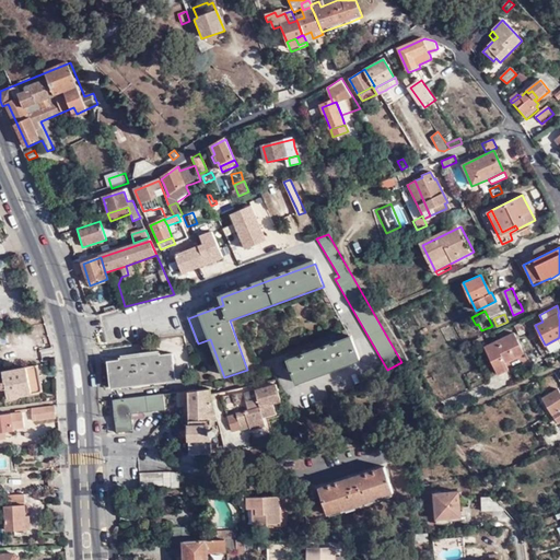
[(516,338),(489,351),(502,378),(513,374),(510,366),(526,358),(516,338)]
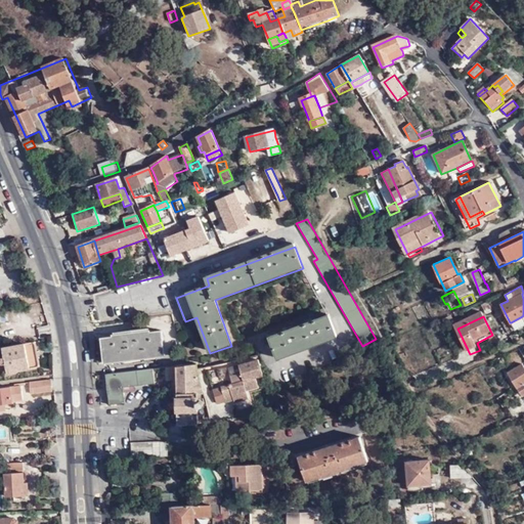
[(523,323),(523,319),(522,316),(511,322),(515,329),(523,323)]
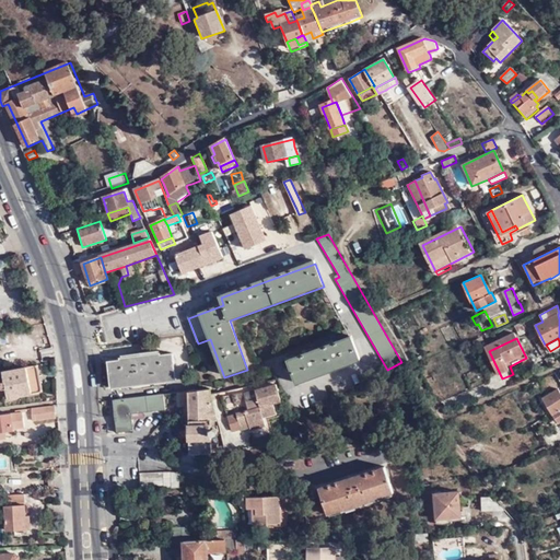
[(351,339),(289,362),(298,386),(360,363),(351,339)]
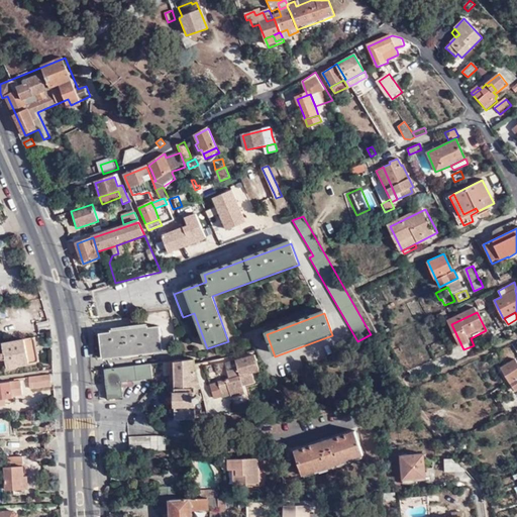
[(162,352),(158,329),(146,330),(146,328),(112,332),(112,335),(101,336),(103,358),(162,352)]
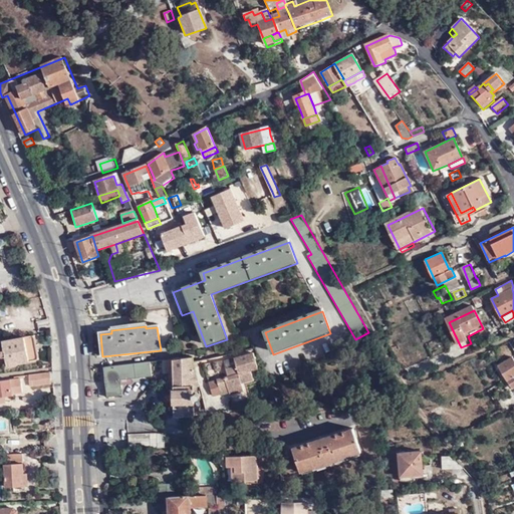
[(6,350),(0,351),(0,359),(7,358),(9,367),(17,366),(16,363),(40,359),(36,336),(4,341),(6,350)]
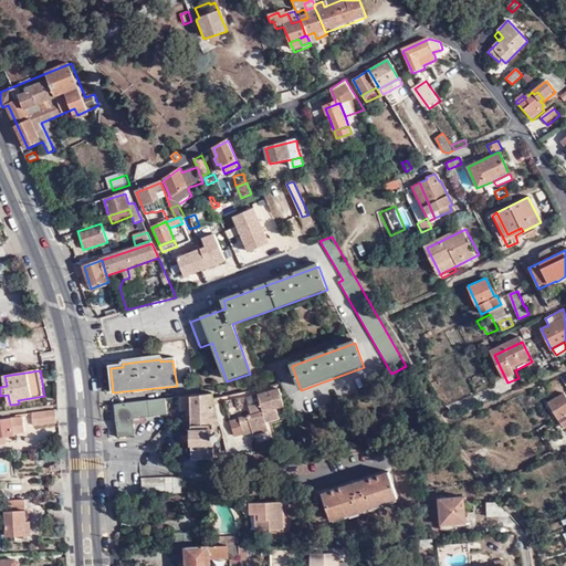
[(251,413),(239,417),(243,435),(244,435),(252,432),(253,436),(269,431),(266,422),(280,418),(276,408),(284,406),(280,388),(247,397),(251,413)]
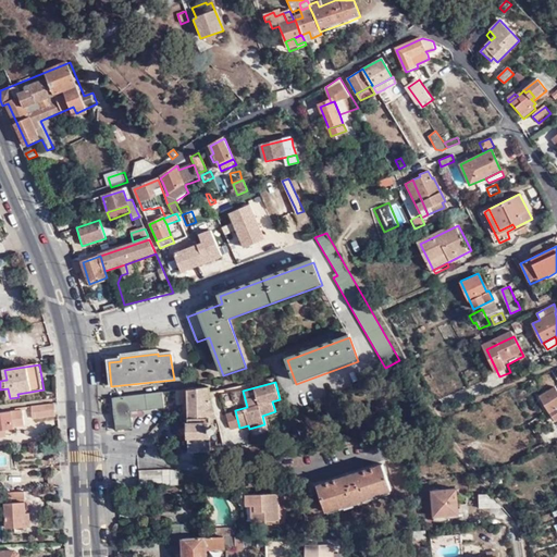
[(556,391),(555,387),(540,396),(553,420),(556,417),(556,391)]
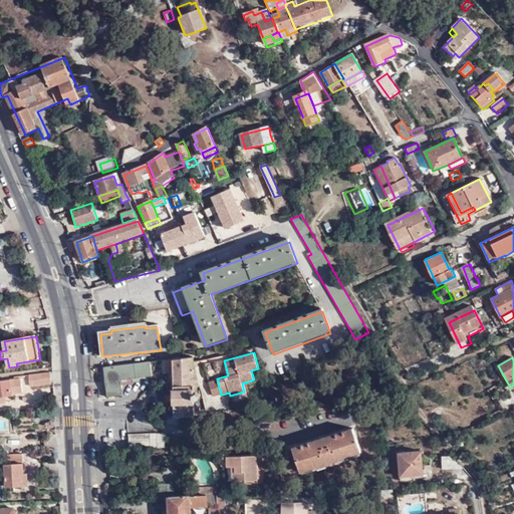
[(175,419),(201,417),(200,409),(194,409),(194,401),(196,401),(198,402),(199,401),(200,400),(200,399),(200,398),(200,397),(199,396),(198,395),(197,396),(196,396),(194,397),(194,387),(200,387),(195,362),(194,358),(181,359),(174,360),(174,374),(175,419)]
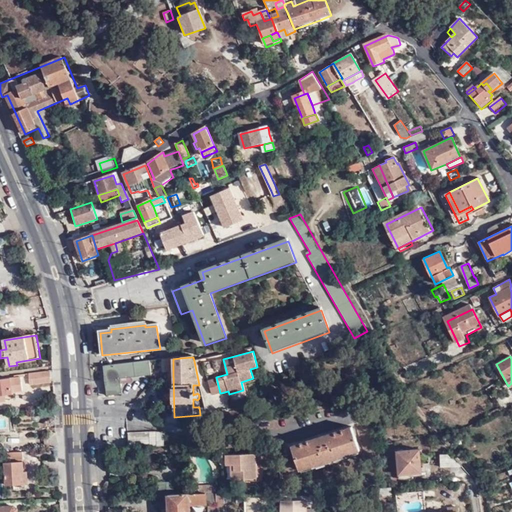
[(222,360),(212,361),(212,363),(214,370),(220,370),(223,361),(222,360)]
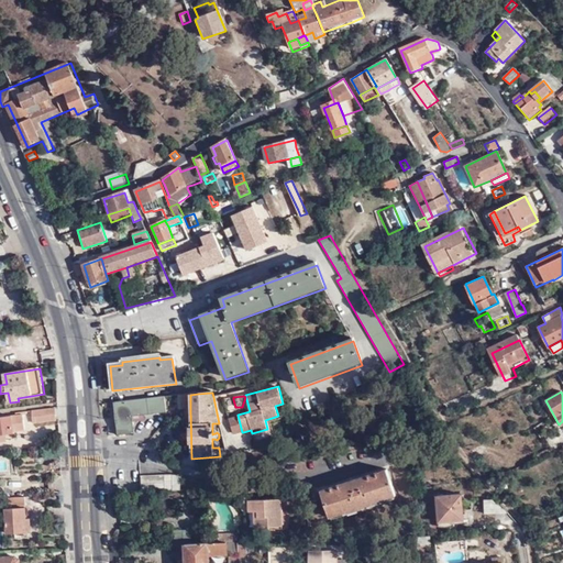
[(165,398),(114,404),(117,437),(133,434),(132,424),(147,423),(146,416),(166,415),(165,398)]
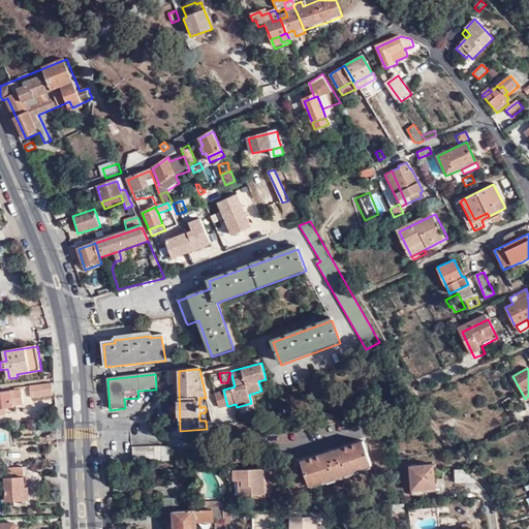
[(53,395),(52,383),(28,386),(28,392),(35,391),(36,397),(53,395)]
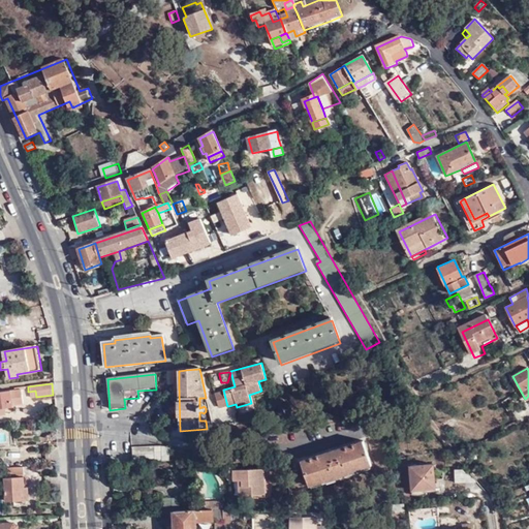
[(0,393),(0,414),(13,413),(12,405),(24,403),(22,390),(25,390),(25,386),(16,389),(16,391),(0,393)]
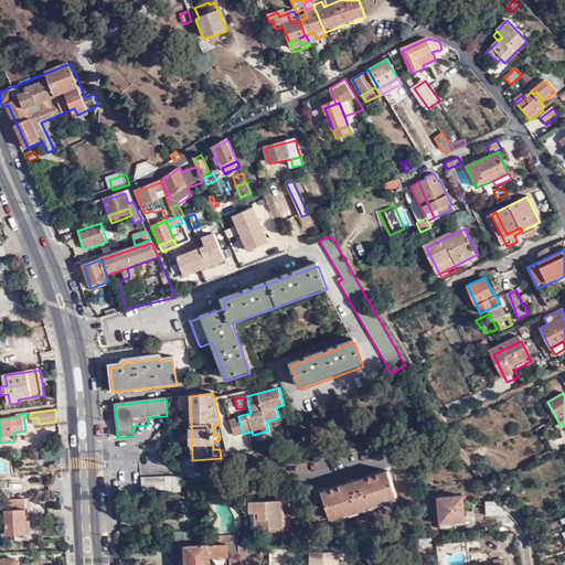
[(243,434),(238,416),(230,419),(234,436),(243,434)]
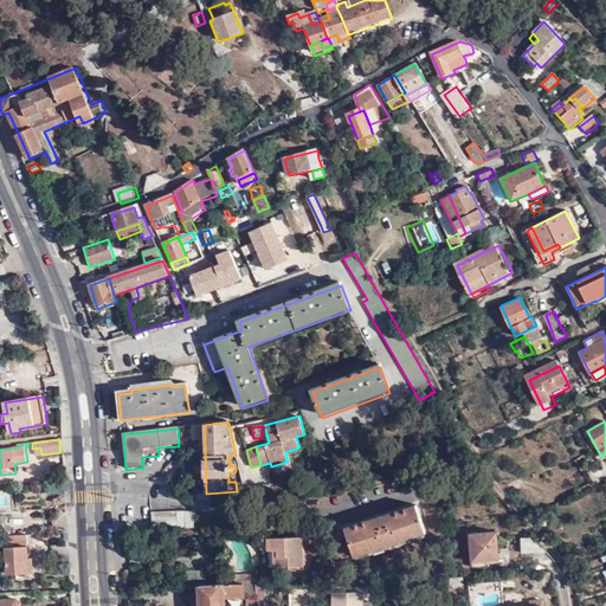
[(425,534),(414,505),(342,529),(353,558),(425,534)]
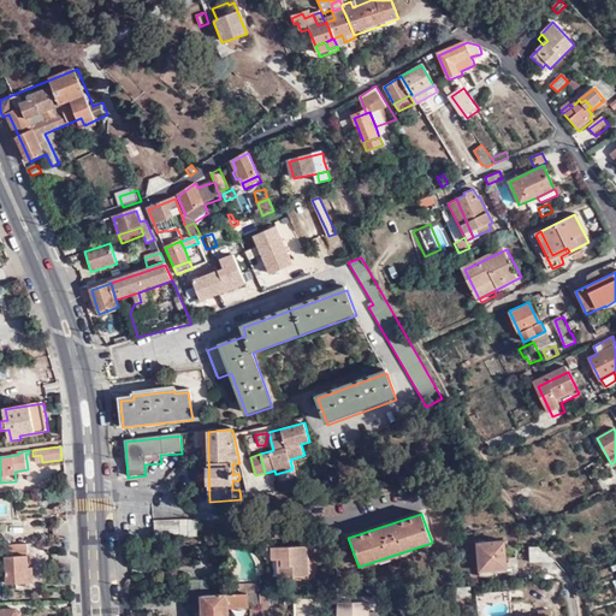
[(157,523),(158,539),(197,537),(197,522),(157,523)]
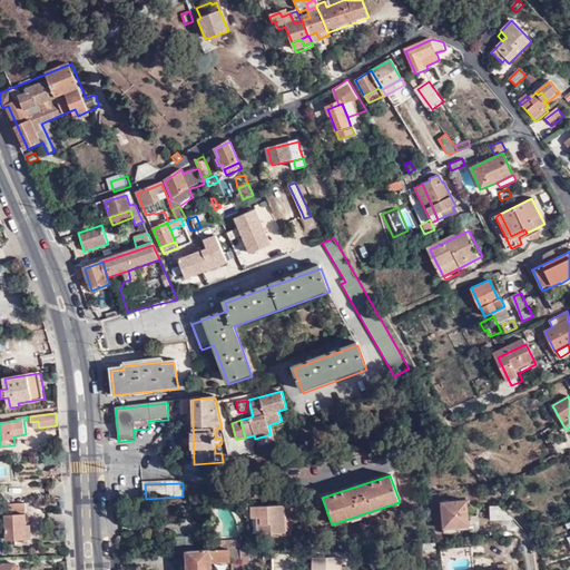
[(468,501),(442,502),(443,528),(469,527),(468,501)]
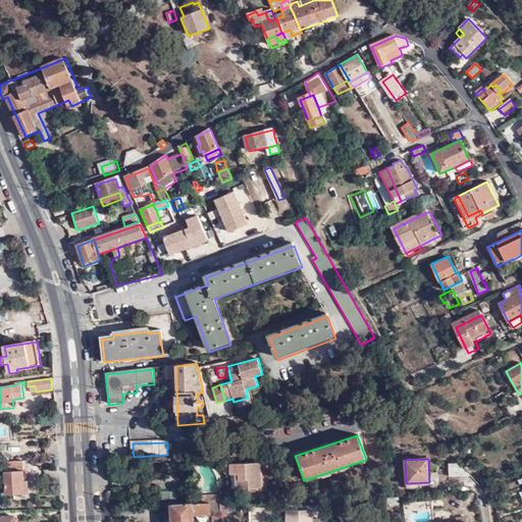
[(21,469),(21,460),(6,461),(7,470),(21,469)]
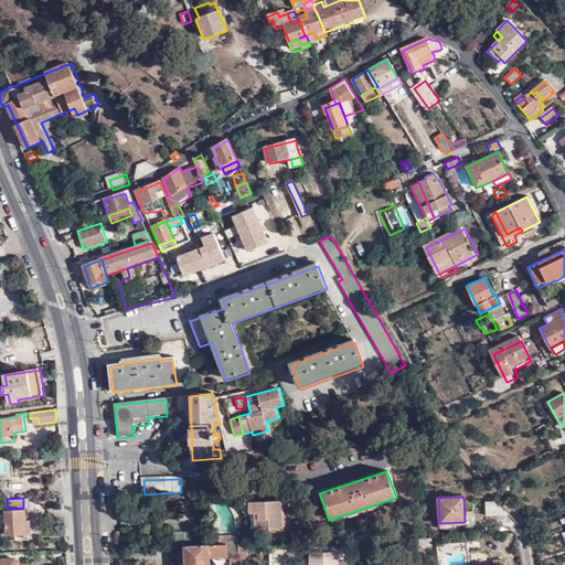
[(292,529),(291,523),(273,523),(274,501),(248,503),(248,514),(254,515),(255,531),(283,530),(284,529),(292,529)]
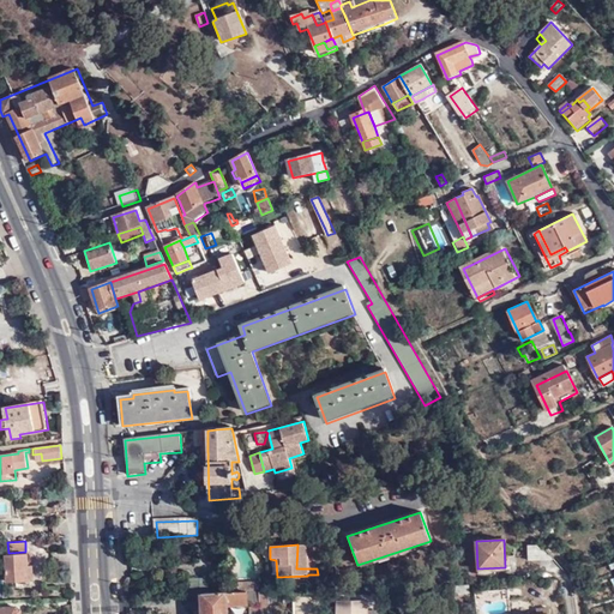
[(312,546),(315,546),(317,546),(317,545),(298,545),(296,569),(317,569),(317,559),(312,558),(312,546)]
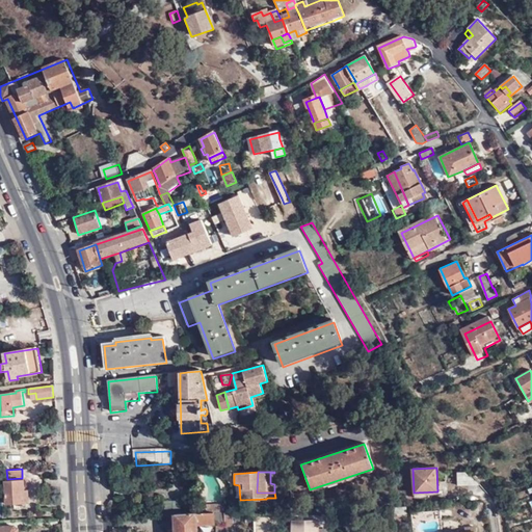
[(459,487),(478,486),(477,483),(468,474),(458,474),(459,487)]
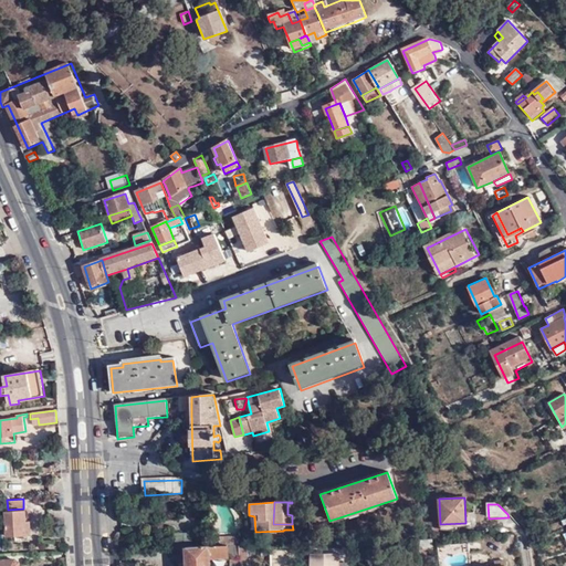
[(24,511),(4,512),(6,540),(28,538),(27,522),(24,522),(24,511)]
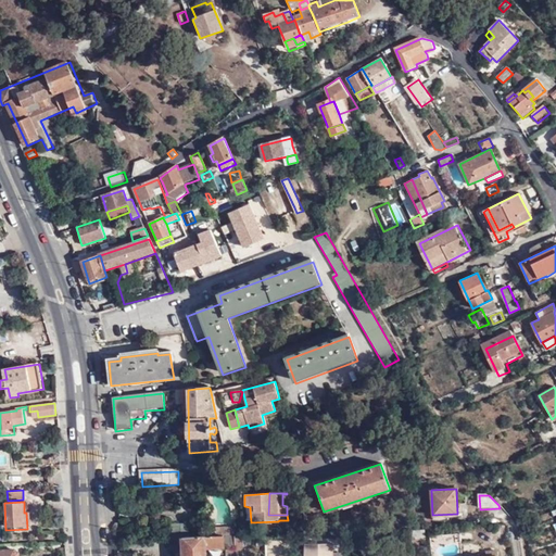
[(188,526),(173,526),(173,539),(185,538),(189,538),(188,526)]
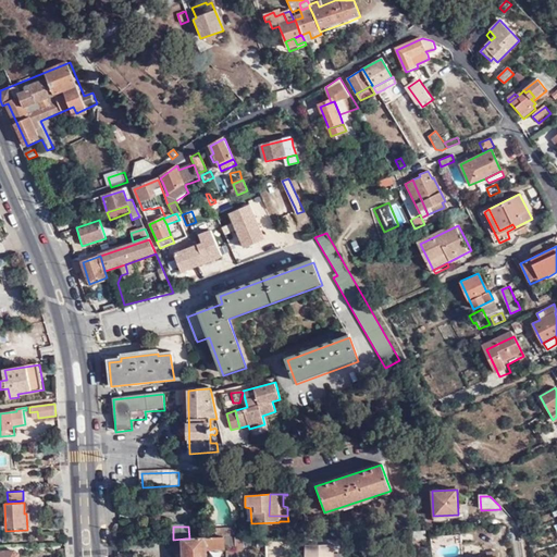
[(429,530),(424,530),(415,531),(416,533),(416,541),(430,540),(429,532),(429,530)]
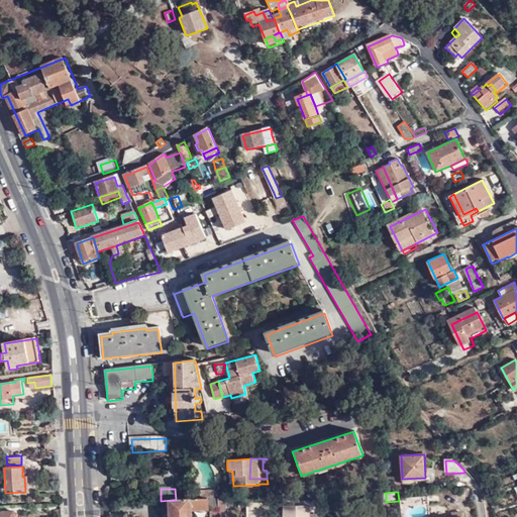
[(238,502),(238,498),(176,500),(172,500),(172,509),(169,511),(169,516),(171,516),(189,516),(189,511),(219,510),(219,503),(238,502)]
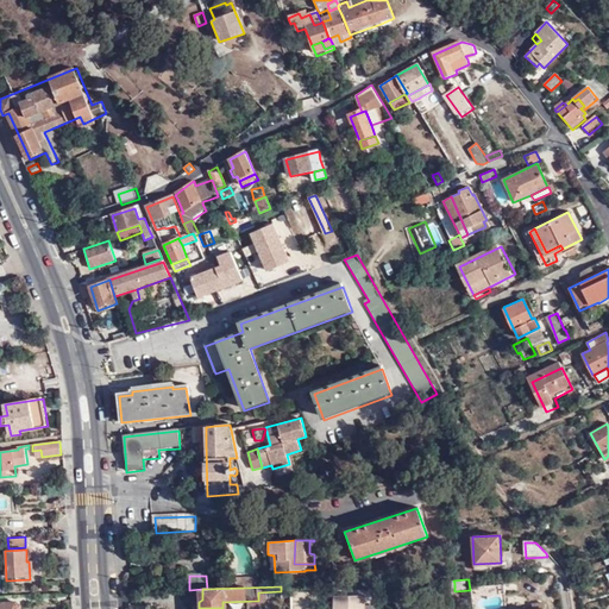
[(363,608),(364,595),(333,596),(333,608),(363,608)]
